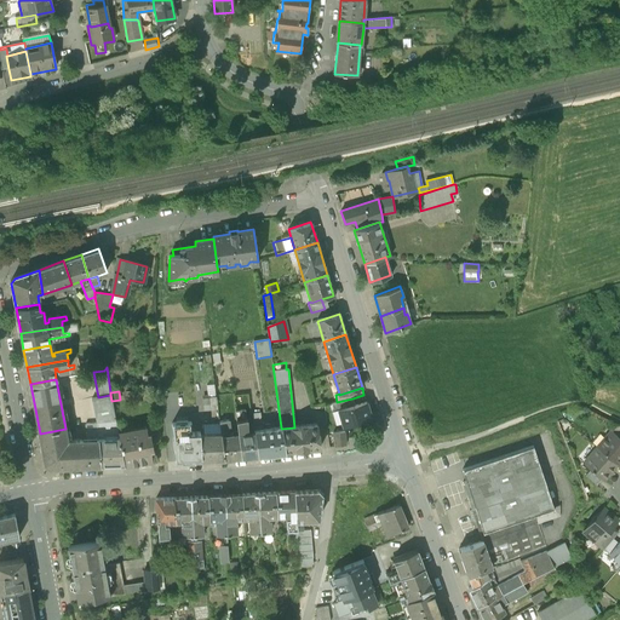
[(112,401),(110,395),(98,397),(92,399),(97,423),(116,423),(112,401)]
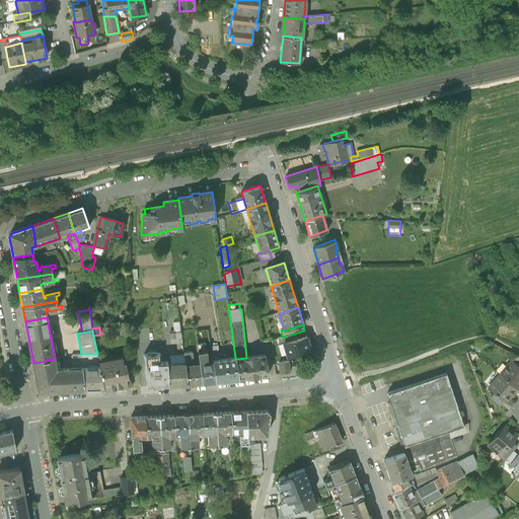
[(181,342),(180,331),(169,334),(170,344),(181,342)]
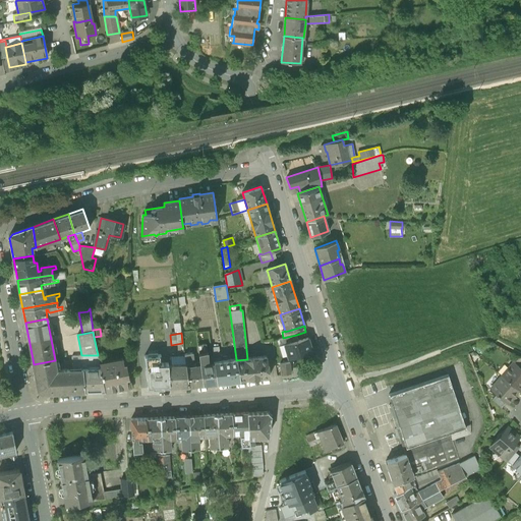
[(281,346),(285,345),(298,341),(296,335),(283,338),(279,339),(281,346)]
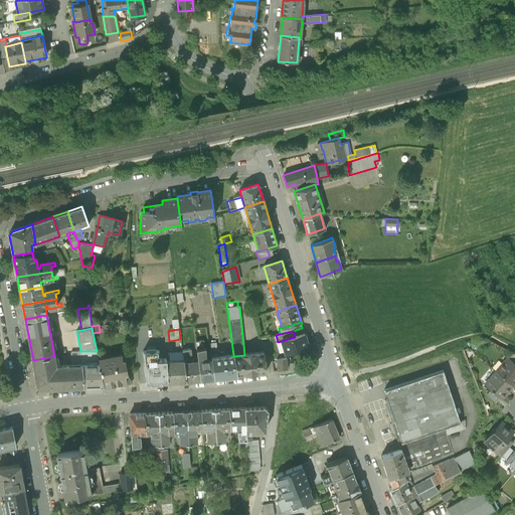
[(285,354),(309,347),(305,334),(295,337),(282,341),(285,354)]
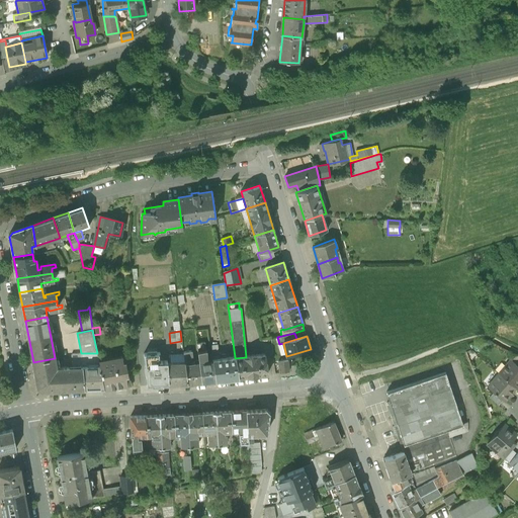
[(195,342),(197,352),(205,351),(203,341),(195,342)]
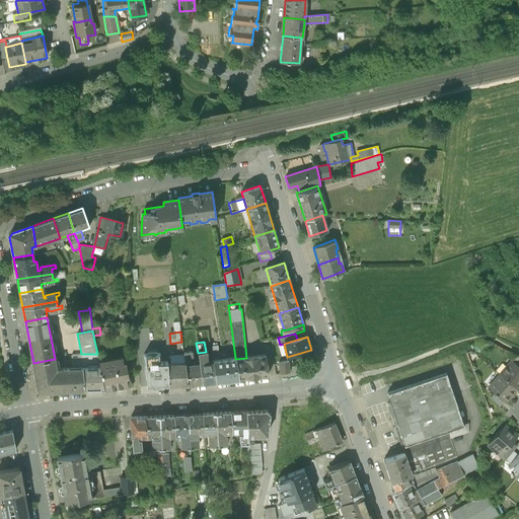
[(183,353),(184,362),(188,384),(202,383),(199,360),(193,361),(191,352),(183,353)]
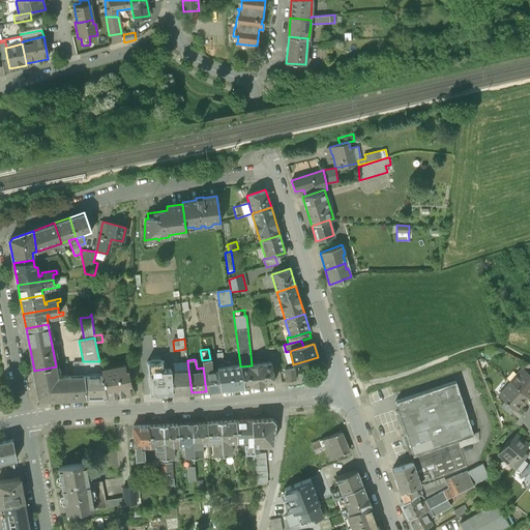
[(211,366),(210,359),(202,360),(203,367),(206,391),(221,389),(217,369),(217,366),(211,366)]
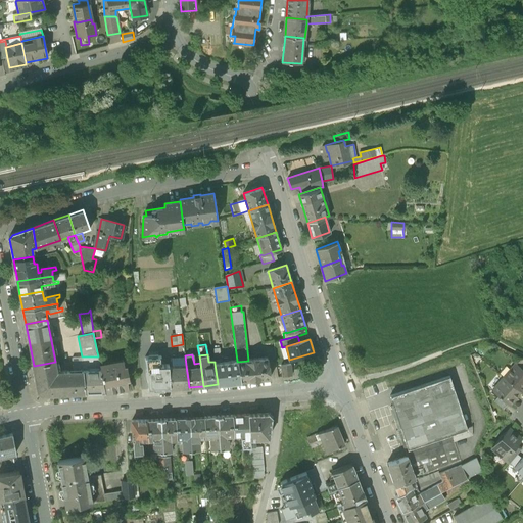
[(73,358),(74,372),(83,371),(85,393),(105,392),(100,366),(98,357),(82,357),(73,358)]
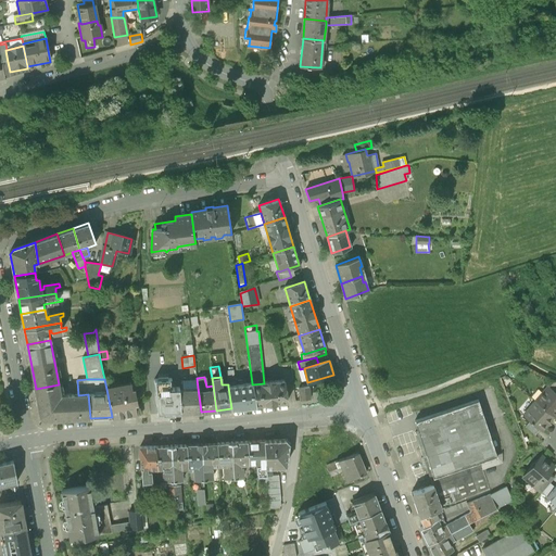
[(172,379),(154,380),(158,414),(180,413),(179,389),(179,388),(172,388),(172,379)]
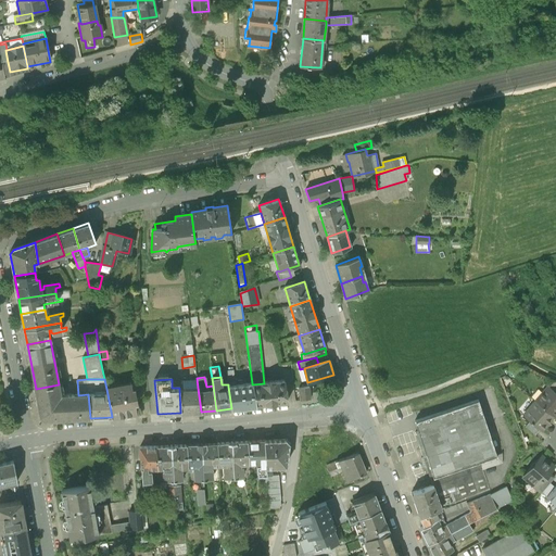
[(285,380),(264,383),(252,384),(255,405),(287,402),(285,380)]
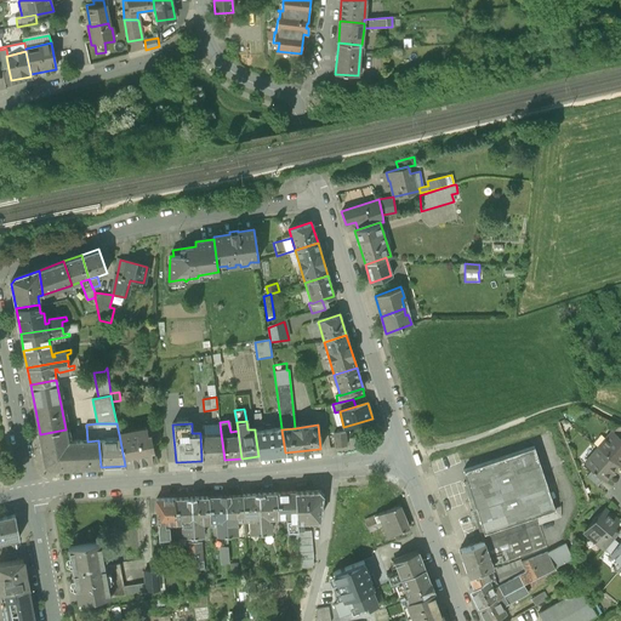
[(610,432),(620,440),(620,426),(617,425),(610,432)]
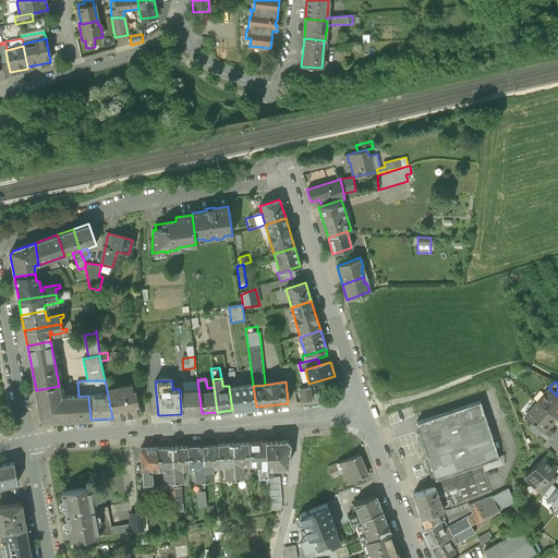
[(130,385),(107,390),(112,419),(135,413),(134,404),(136,403),(134,390),(132,391),(130,385)]
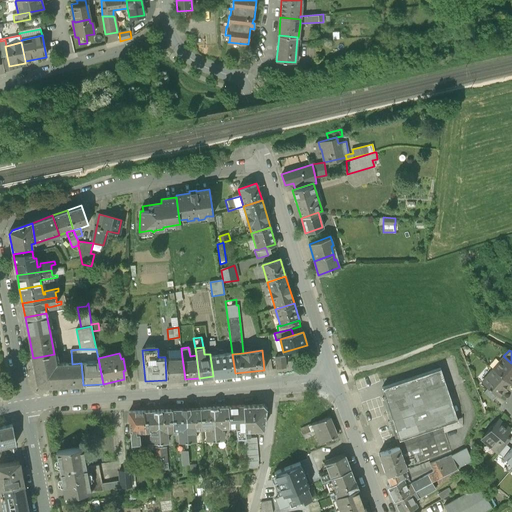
[(216,355),(210,356),(213,376),(235,373),(232,354),(232,353),(216,355)]
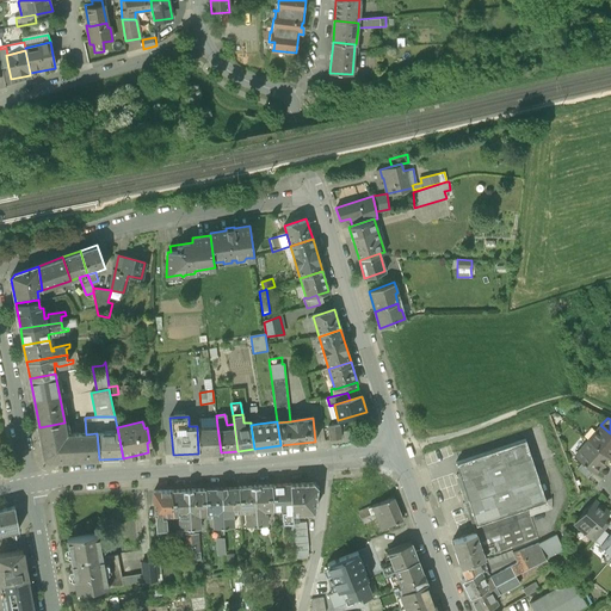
[(50,462),(75,461),(74,436),(67,437),(65,423),(39,427),(44,458),(50,462)]
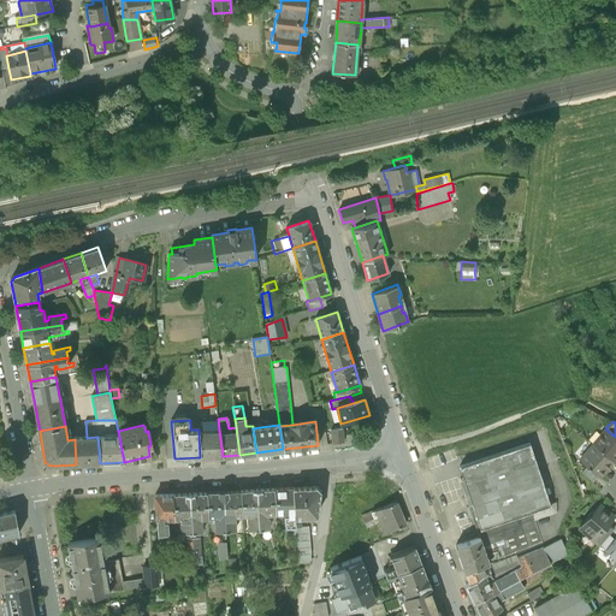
[(332,443),(344,442),(342,428),(331,430),(332,443)]
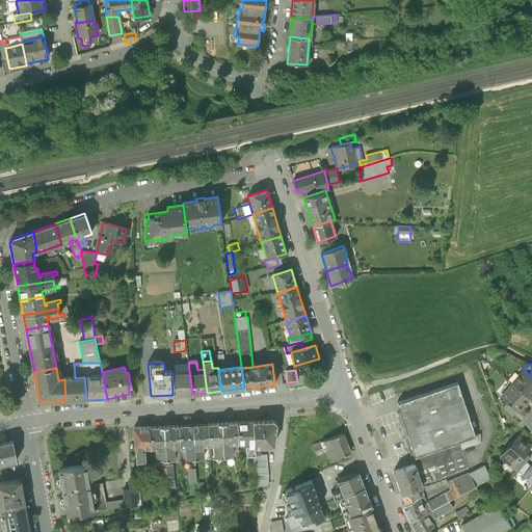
[(531,377),(523,370),(512,382),(529,398),(531,396),(531,393),(531,391),(531,377)]
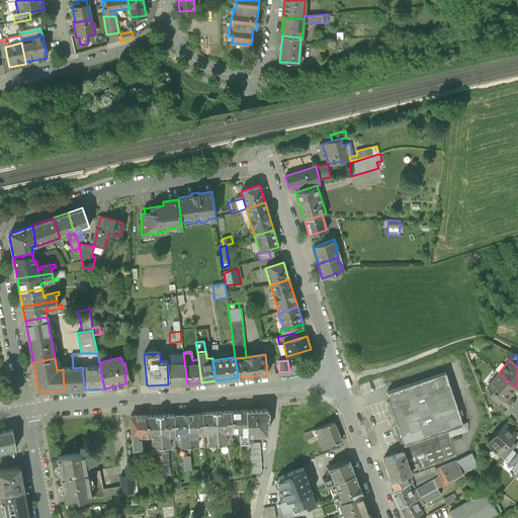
[(168,384),(187,383),(184,361),(167,362),(168,384)]
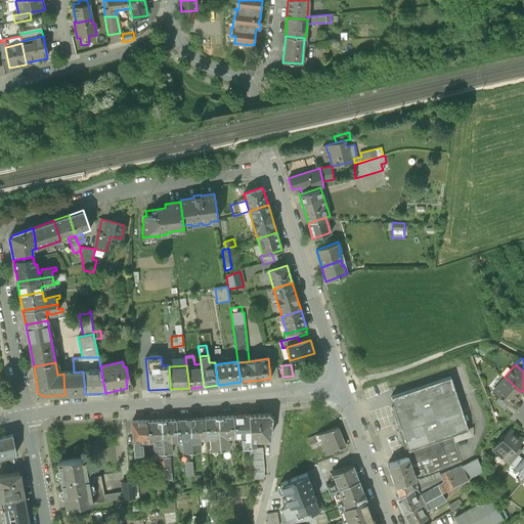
[(74,373),(63,374),(64,395),(85,394),(83,372),(74,373)]
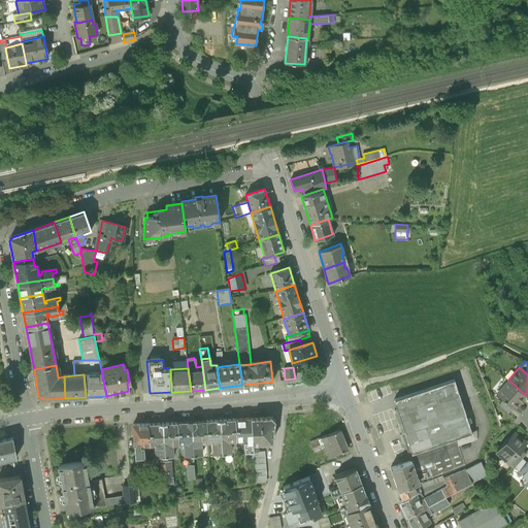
[(402,427),(414,460),(458,444),(476,438),(475,429),(471,431),(454,380),(394,399),(397,409),(394,410),(399,428),(402,427)]
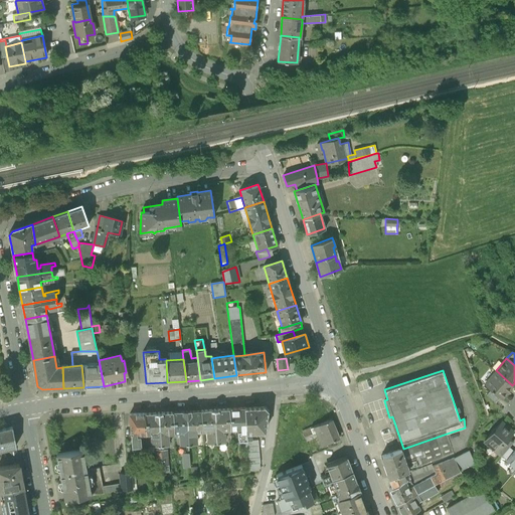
[(501,398),(512,385),(496,370),(484,383),(490,388),(499,396),(501,398)]
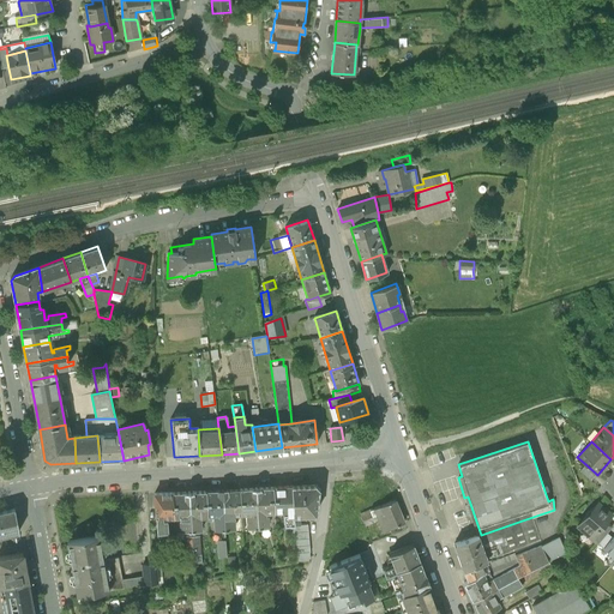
[(590,479),(595,473),(584,463),(579,469),(590,479)]
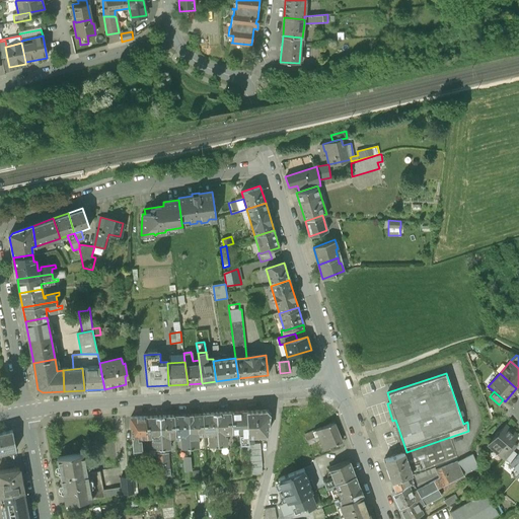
[(246,411),(247,436),(252,436),(267,435),(269,414),(269,413),(266,410),(246,411)]
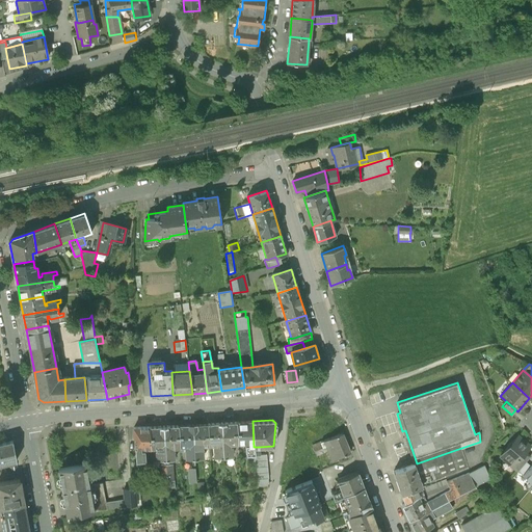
[(253,421),(236,422),(237,444),(247,443),(247,446),(245,446),(245,455),(255,455),(254,447),(253,421)]
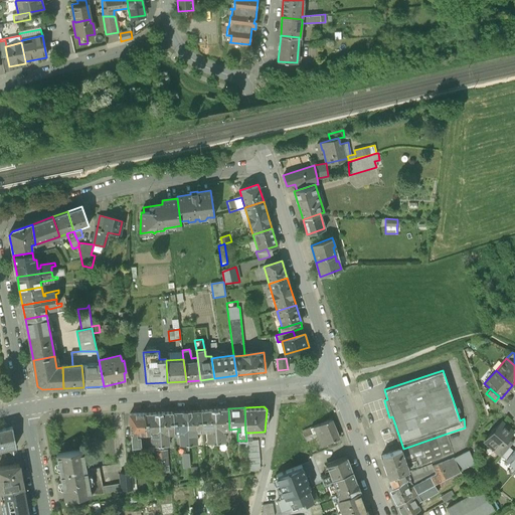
[(228,408),(214,409),(216,442),(224,442),(223,430),(229,430),(228,408)]
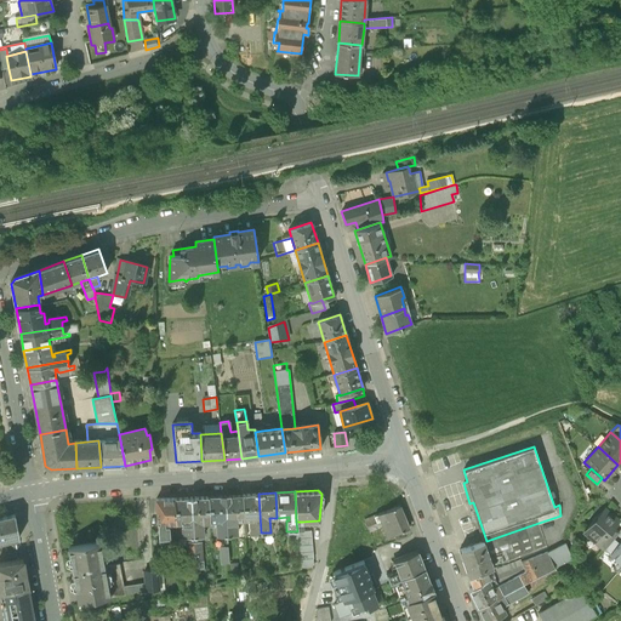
[(261,533),(258,494),(241,495),(243,519),(250,519),(250,534),(261,533)]
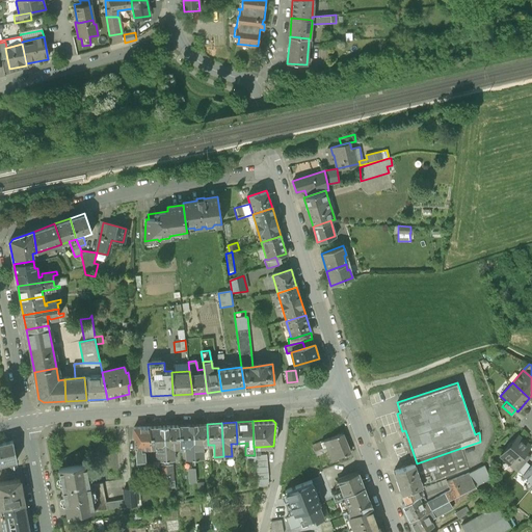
[(198,446),(208,445),(207,424),(192,425),(194,458),(203,457),(203,449),(202,448),(198,448),(198,446)]
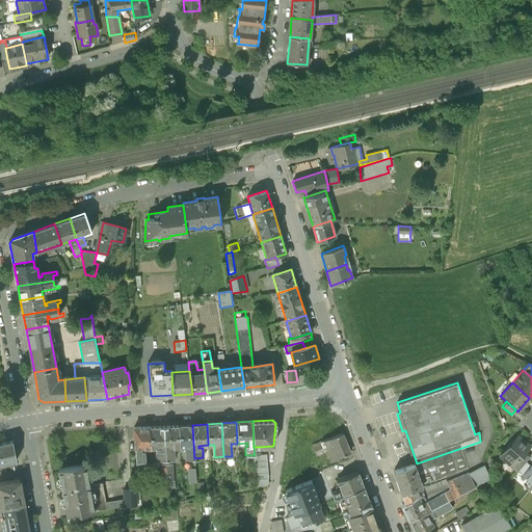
[(186,458),(194,458),(192,425),(178,426),(179,447),(179,451),(186,450),(186,458)]
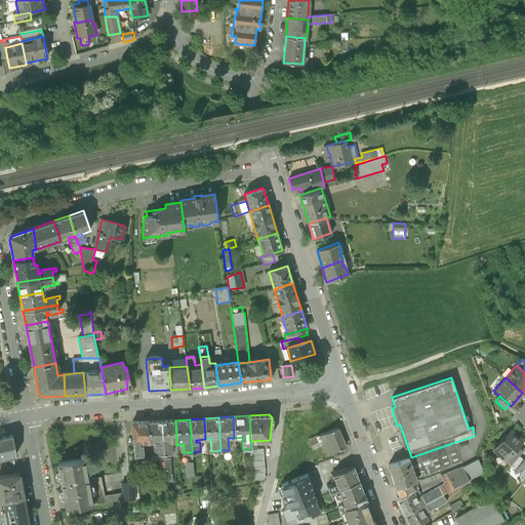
[(155,454),(163,453),(161,420),(147,421),(149,442),(154,442),(155,454)]
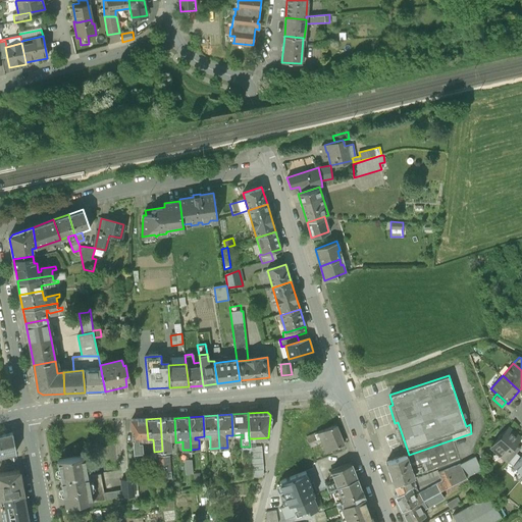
[(166,438),(175,438),(174,418),(160,418),(162,451),(170,451),(170,441),(169,440),(166,440),(166,438)]
